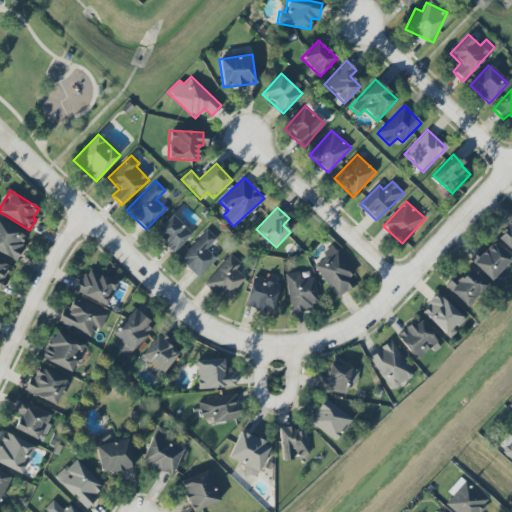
[(153,234),(174,253),(192,234),(171,214),(153,234)]
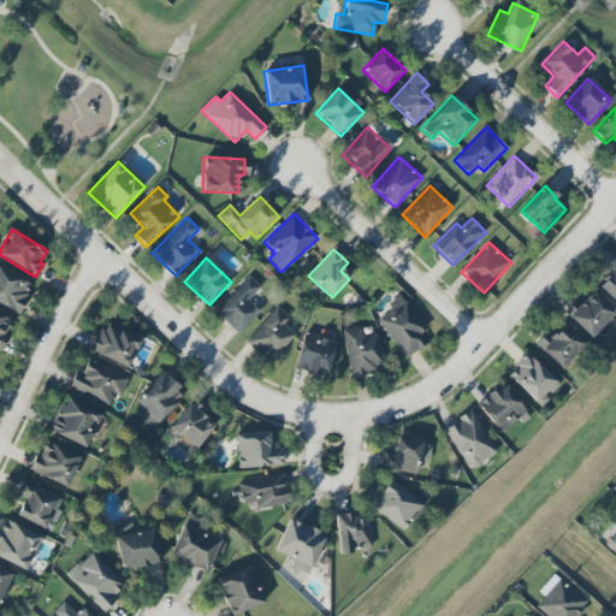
[(615,261),(594,285),(615,303),(615,261)]
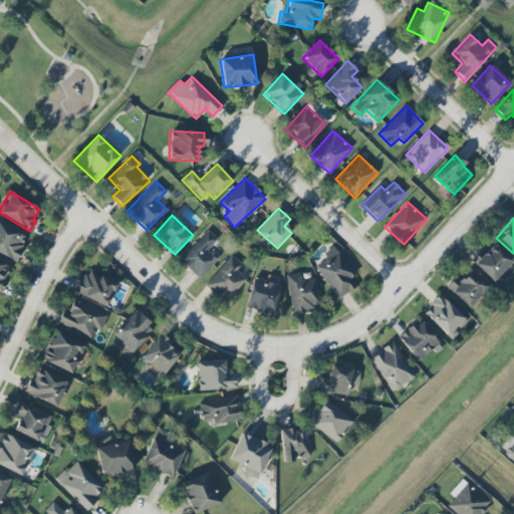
[(0,253),(16,260),(26,236),(0,225),(0,253)]
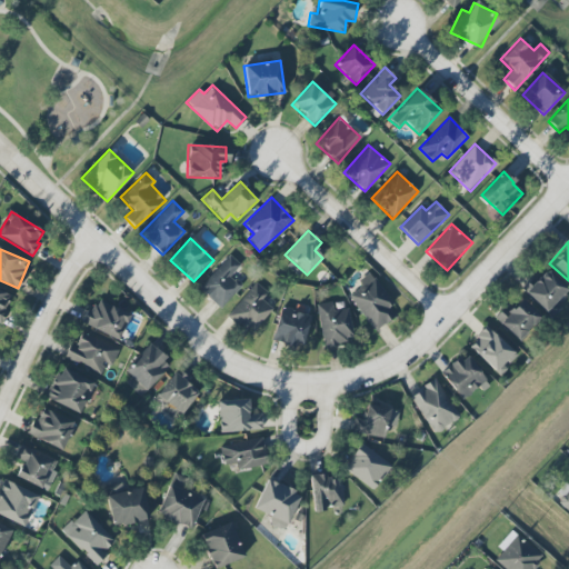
[(229,278),(240,265),(227,253),(198,290),(221,309),(240,286),(229,278)]
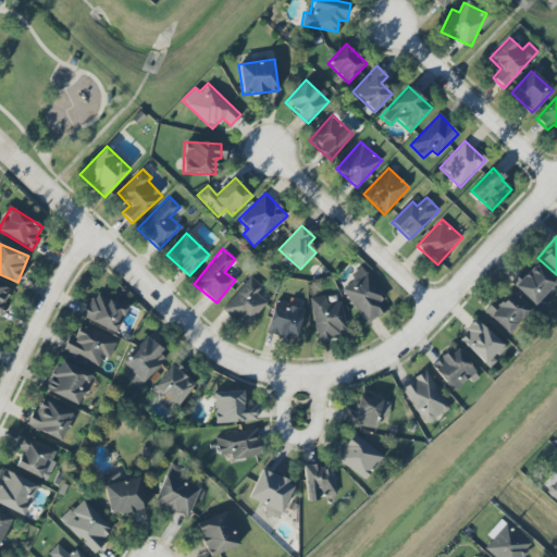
[(532,305),(554,284),(534,263),(512,284),(532,305)]
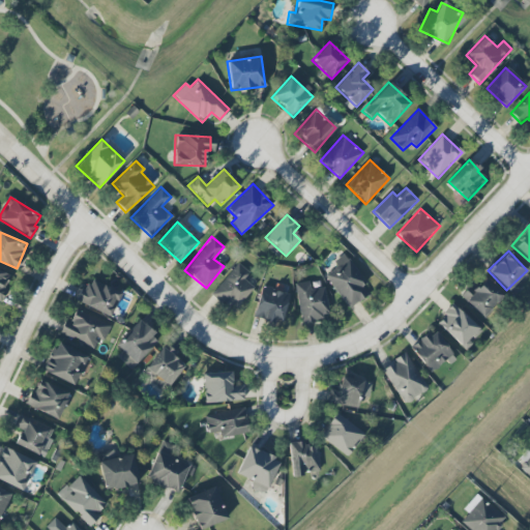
[(350,308),(369,294),(361,285),(365,282),(344,254),(333,262),(336,266),(324,276),(350,308)]
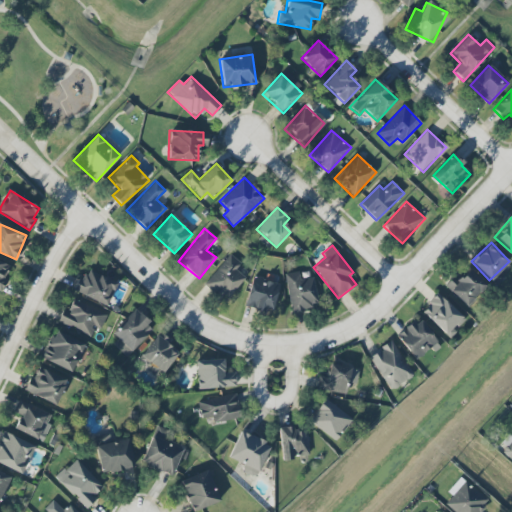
[(204,283),(224,302),(245,278),(235,269),(241,264),(230,255),(204,283)]
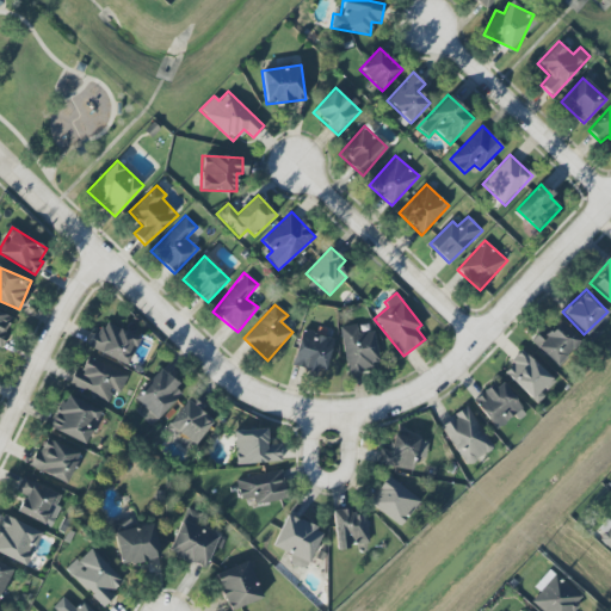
[(0,344),(12,316),(0,310),(0,344)]
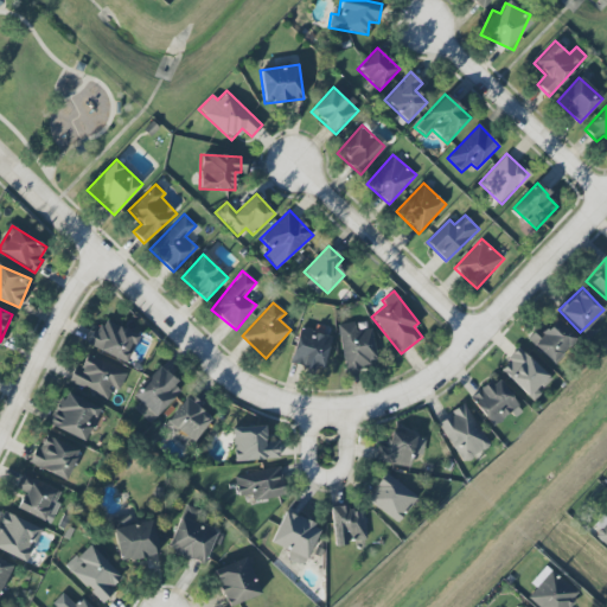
[(139,336),(101,318),(89,346),(126,364),(139,336)]
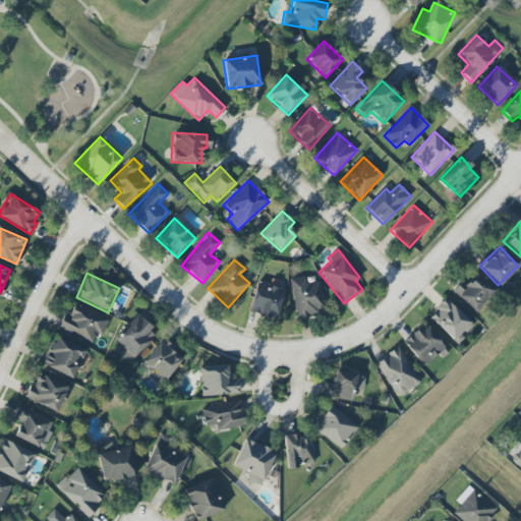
[(452,291),(474,311),(495,291),(476,274),(465,285),(461,281),(452,291)]
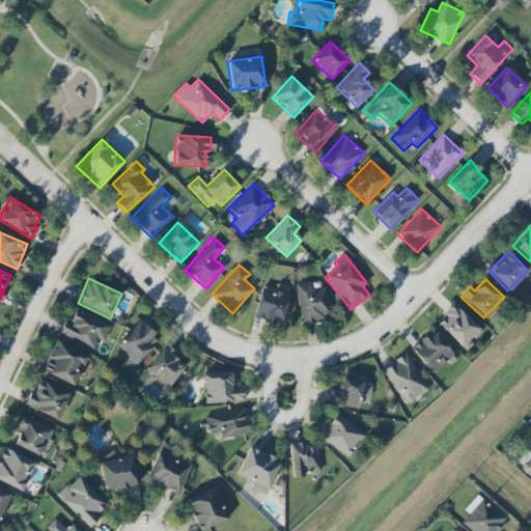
[(297,283),(301,323),(329,319),(325,287),(311,289),(310,282),(297,283)]
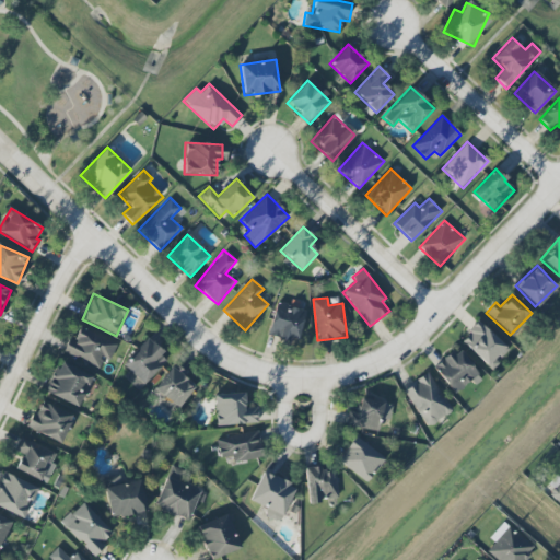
[(268,335),(298,341),(305,310),(275,303),(268,335)]
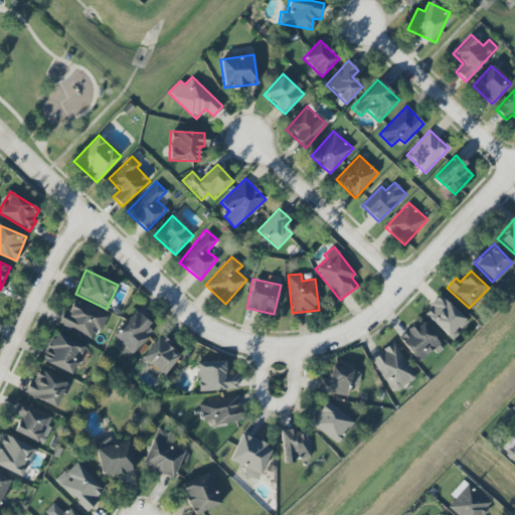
[(452,340),(468,322),(440,296),(422,313),(452,340)]
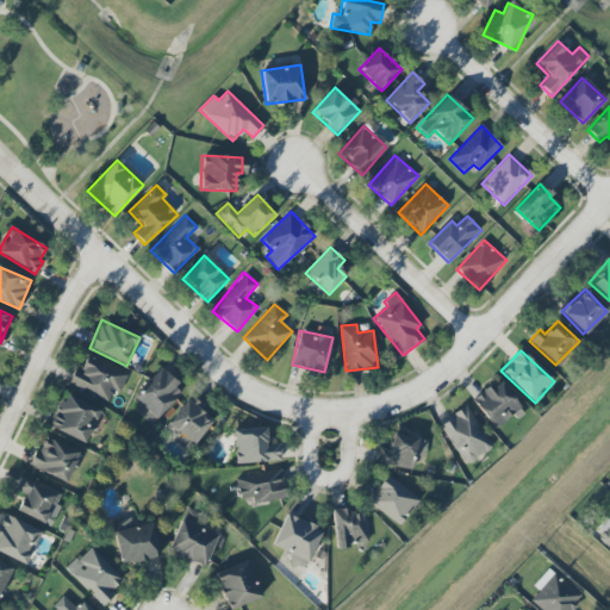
[(75,369),(68,384),(109,402),(113,391),(119,393),(128,374),(87,356),(81,372),(75,369)]
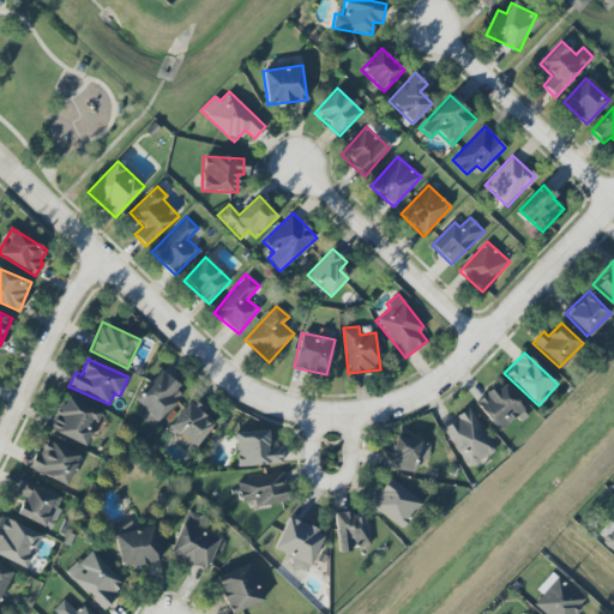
[(136,413),(151,428),(185,393),(161,371),(133,399),(140,407),(136,413)]
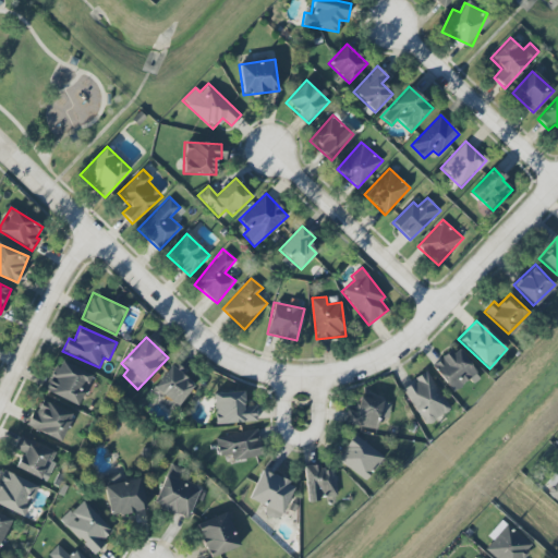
[(478,374),(455,347),(432,367),(455,393),(478,374)]
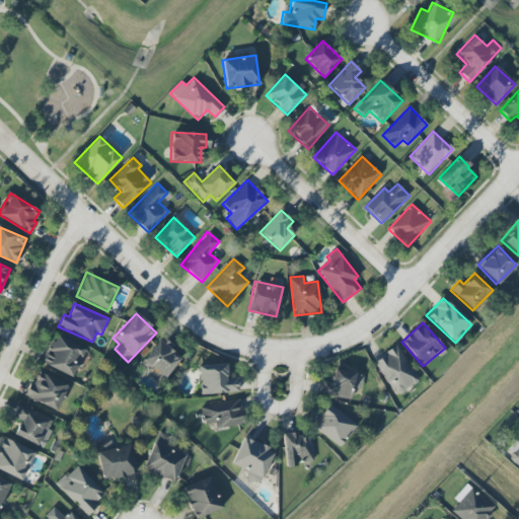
[(72,378),(85,349),(55,335),(41,363),(72,378)]
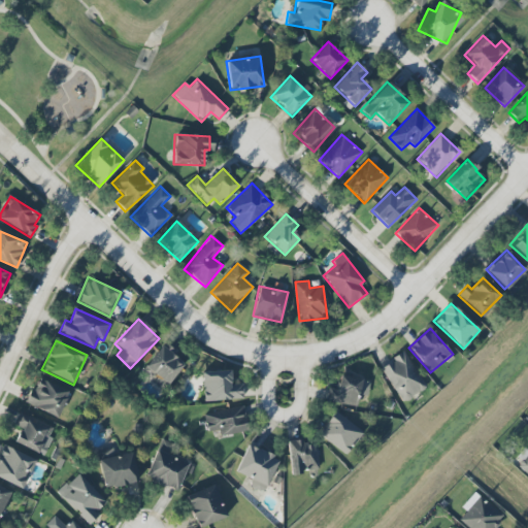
[(380,367),(403,403),(427,387),(403,352),(380,367)]
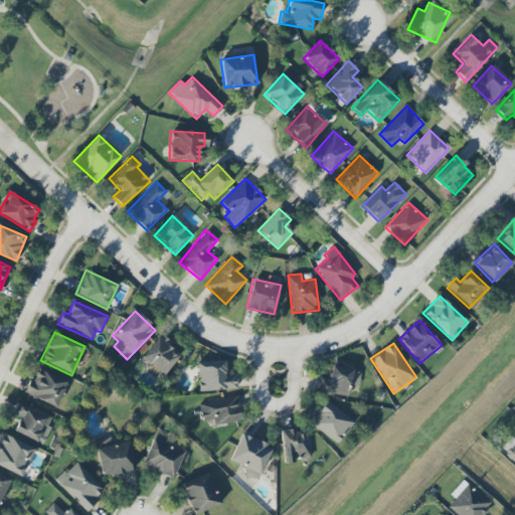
[(235,375),(224,375),(224,361),(197,363),(199,390),(236,389),(235,375)]
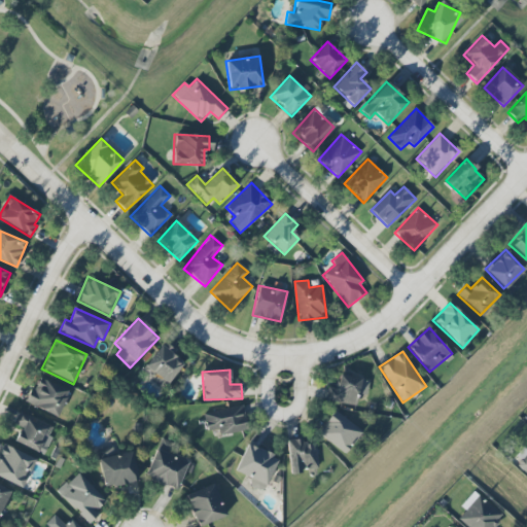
[(355,406),(357,394),(366,395),(370,379),(339,374),(337,387),(327,385),(324,400),(355,406)]
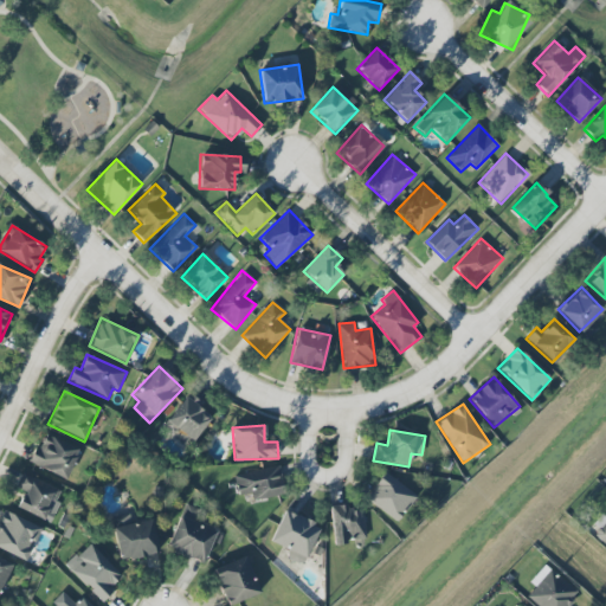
[(66,479),(78,450),(43,434),(30,464),(66,479)]
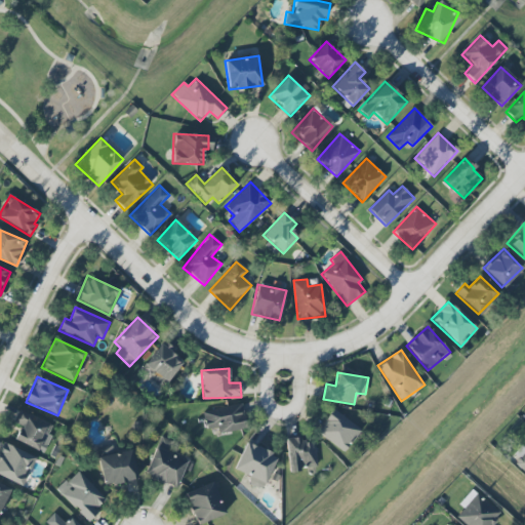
[(245,430),(242,404),(209,407),(210,413),(203,413),(204,430),(218,428),(218,433),(245,430)]
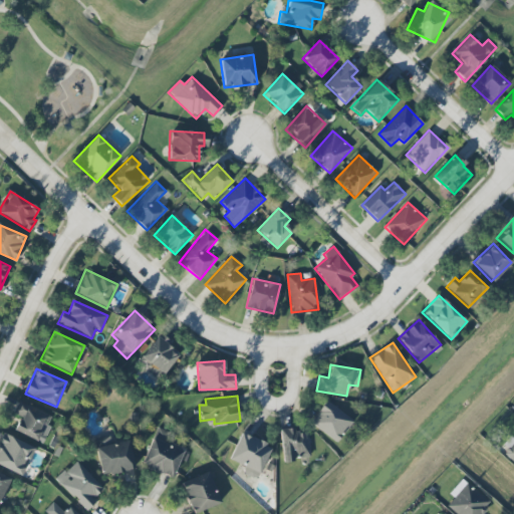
[(46,429),(52,417),(19,400),(12,413),(20,417),(13,430),(36,442),(43,427),(46,429)]
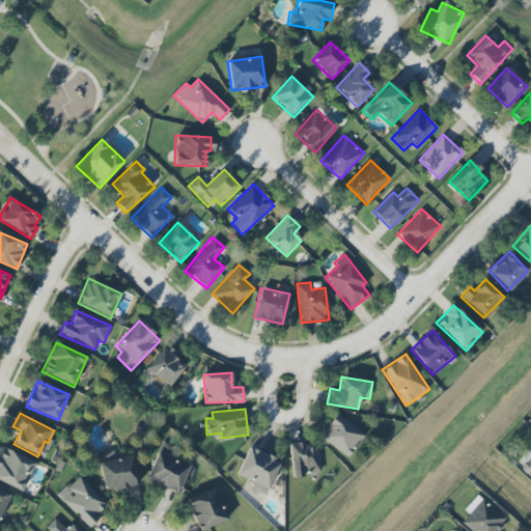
[(365,436),(338,414),(320,436),(347,457),(365,436)]
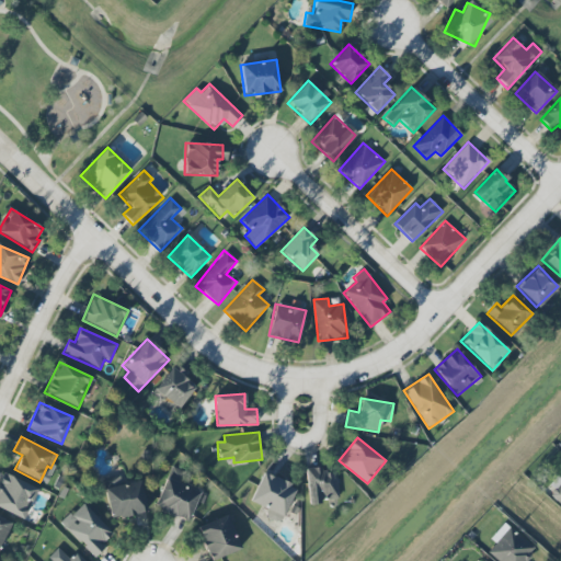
[(339,499),(334,471),(322,473),(321,466),(304,469),(309,503),(339,499)]
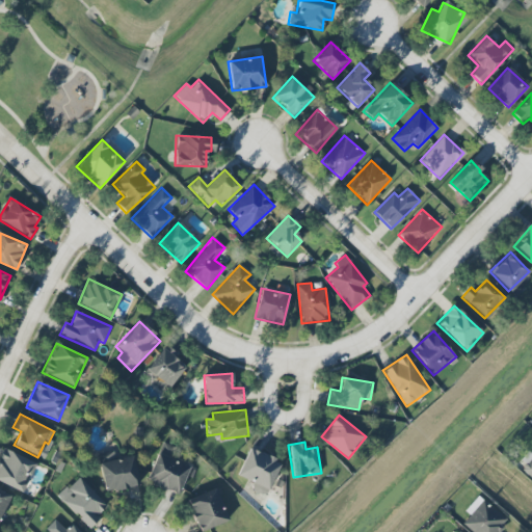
[(178,495),(190,468),(170,457),(175,448),(163,443),(145,480),(178,495)]
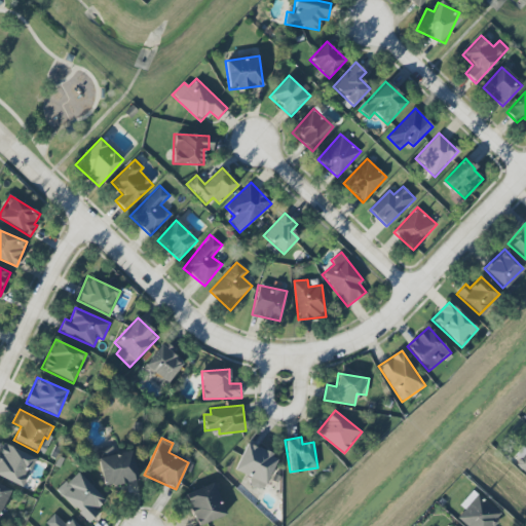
[(0,478),(23,487),(35,457),(3,444),(0,451),(0,478)]
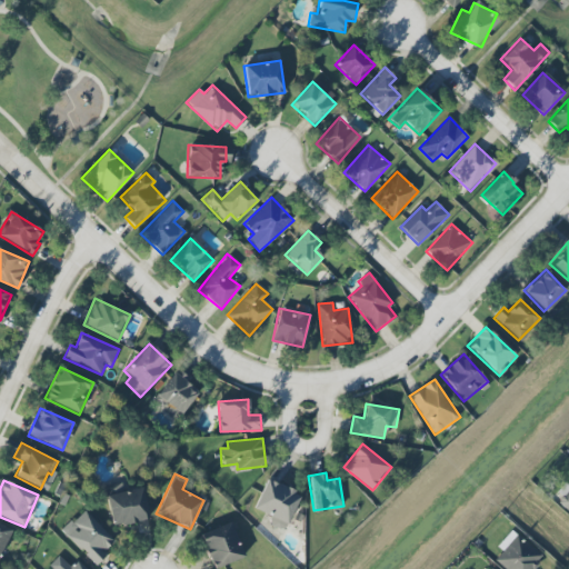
[(299,497),(292,495),(293,491),(266,480),(253,508),(270,516),(268,519),(271,526),(279,529),(285,526),(299,497)]
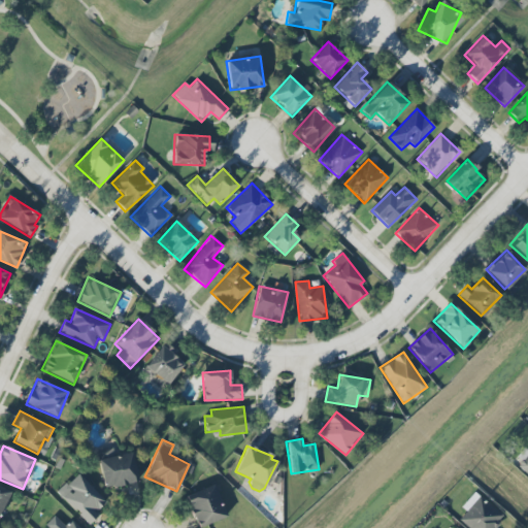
[(527,452),(526,451),(515,463),(527,475),(527,452)]
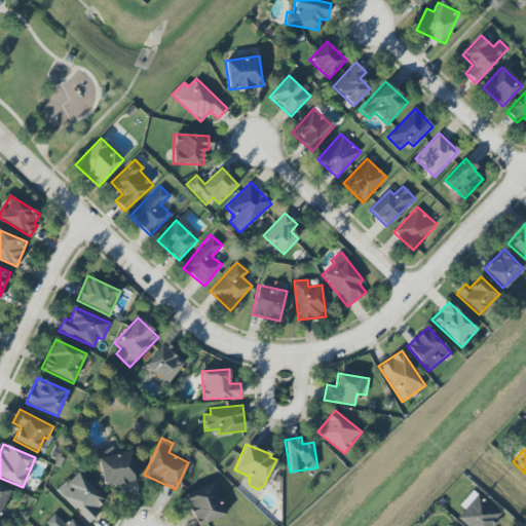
[(130,450),(97,458),(104,488),(138,480),(130,450)]
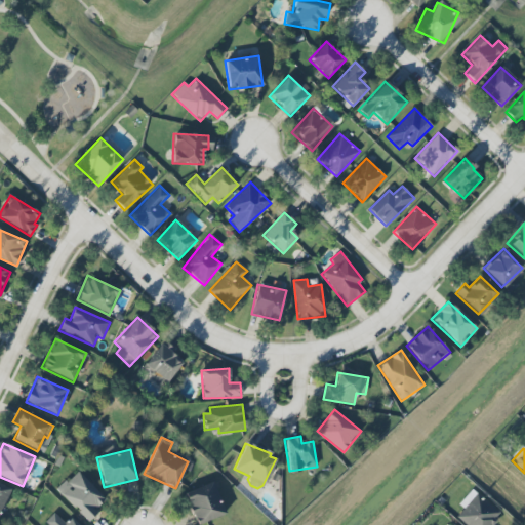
[(97,513),(94,510),(105,499),(77,470),(56,489),(87,522),(97,513)]
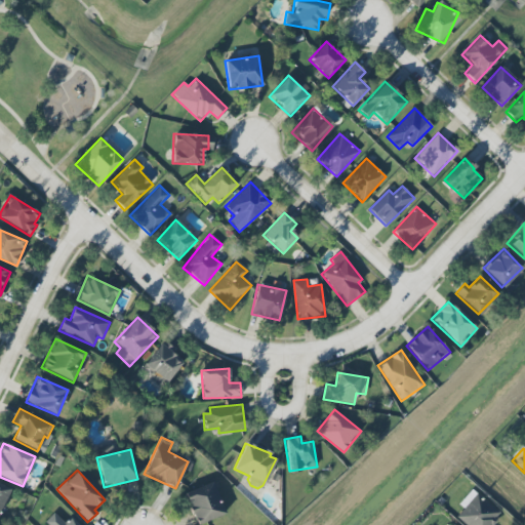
[(184,493),(197,524),(198,524),(226,514),(212,481),(184,493)]
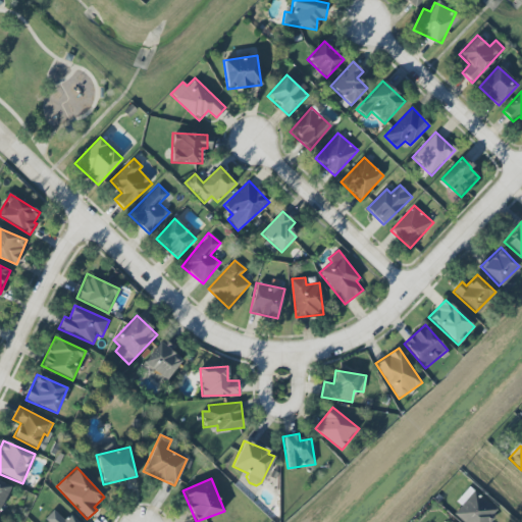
[(0,509),(10,485),(0,480),(0,509)]
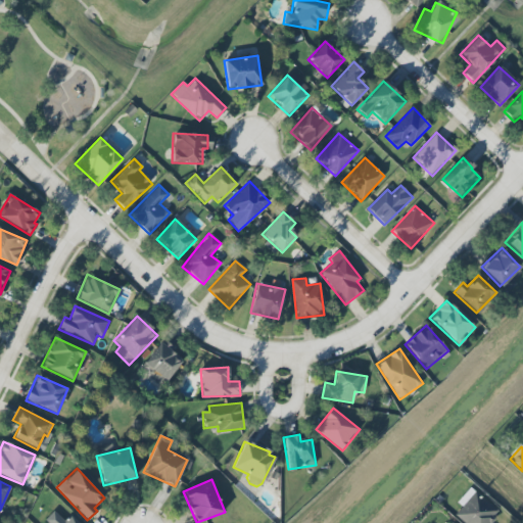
[(458,503),(462,506),(454,517),(462,522),(488,522),(498,511),(469,488),(458,503)]
